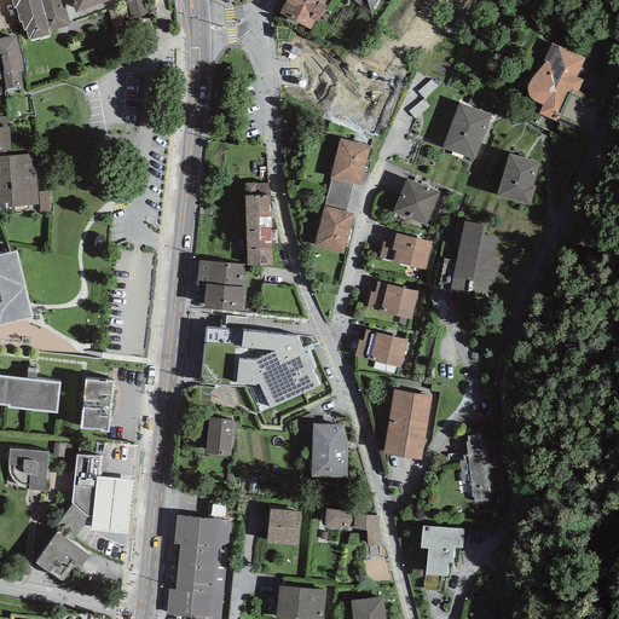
[(39,40),(50,36),(48,32),(71,25),(65,9),(63,9),(59,0),(11,0),(13,9),(15,9),(19,23),(22,22),(24,30),(25,30),(28,39),(30,39),(30,40),(39,38),(39,40)]
